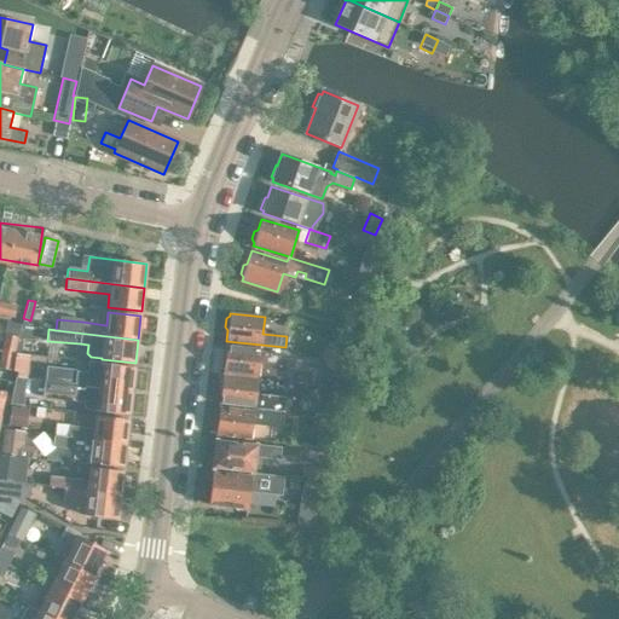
[(220,368),(224,371),(223,374),(258,377),(259,363),(283,365),(284,354),(260,352),(261,350),(226,346),(225,357),(221,359),(220,368)]
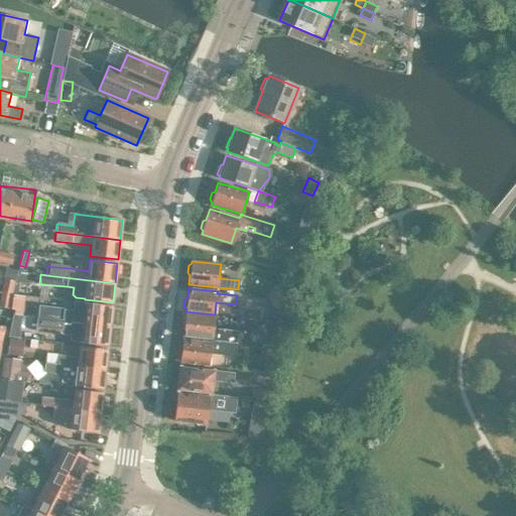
[(283,314),(281,327),(286,327),(289,316),(288,316),(292,300),(278,298),(276,313),(283,314)]
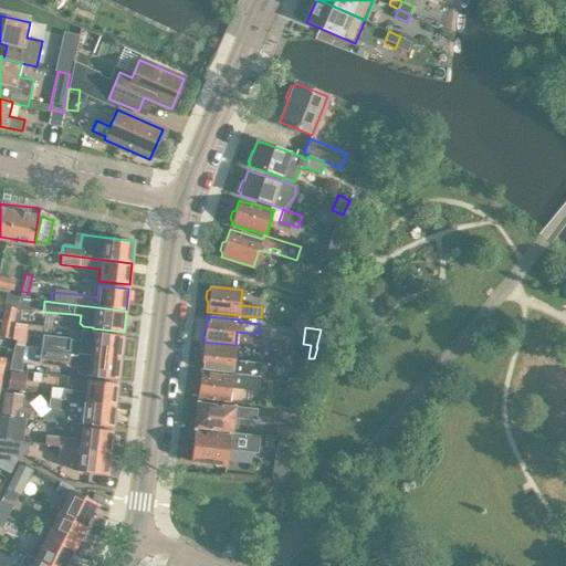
[(42,338),(41,349),(121,358),(123,336),(93,333),(92,345),(70,343),(70,342),(42,338)]
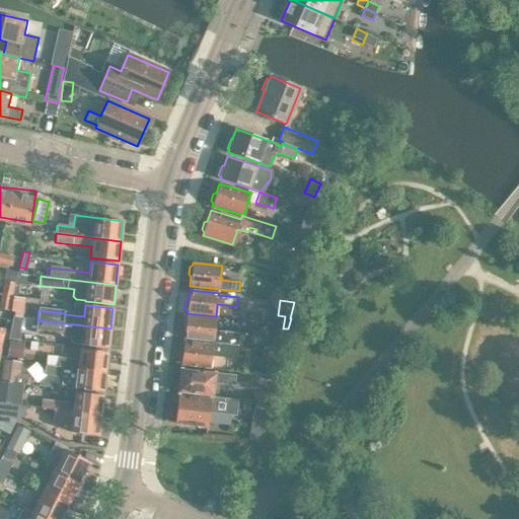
[(216,317),(187,314),(187,316),(183,318),(182,325),(186,327),(184,338),(213,341),(213,340),(217,340),(217,343),(237,346),(239,334),(214,330),(216,317)]
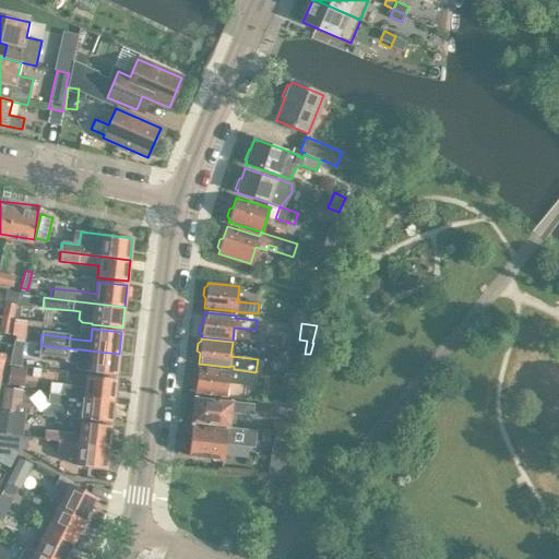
[(12,346),(9,365),(20,366),(21,366),(24,342),(13,340),(12,346)]
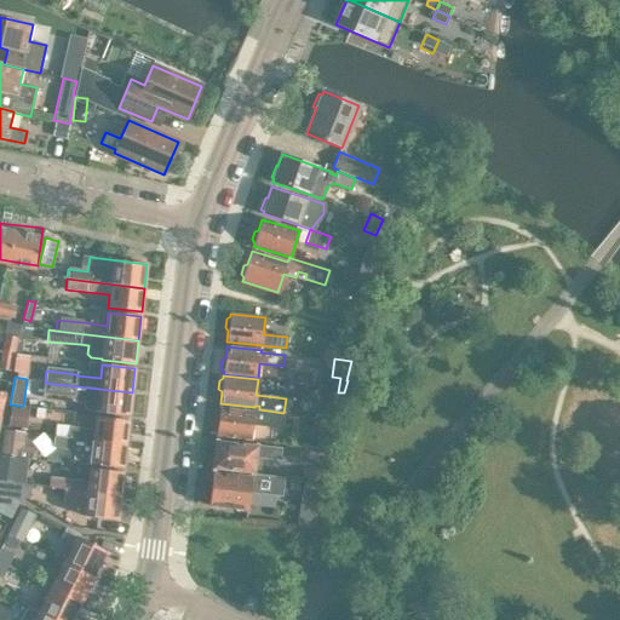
[(132,392),(45,383),(44,382),(42,392),(74,396),(74,395),(86,396),(85,408),(97,409),(97,412),(130,415),(132,392)]
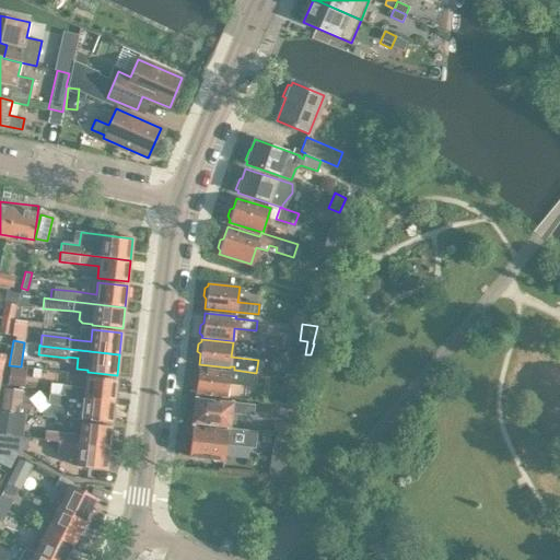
[(283,348),(283,366),(295,366),(295,348),(283,348)]
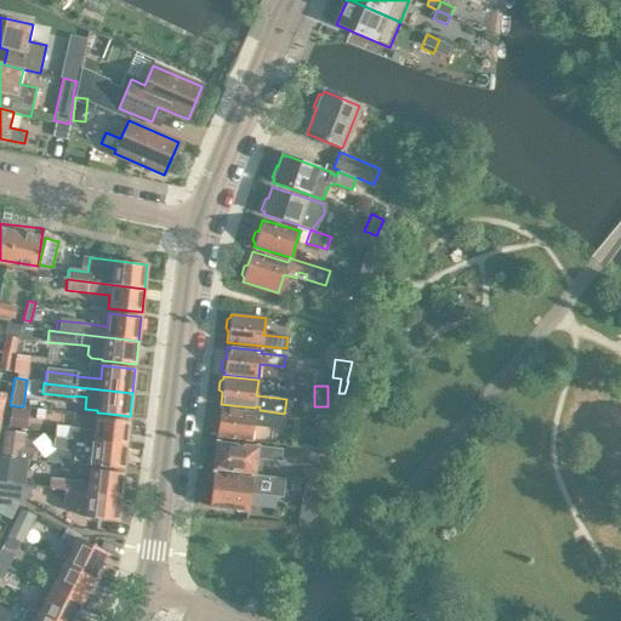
[(324,421),(335,422),(339,393),(331,392),(329,409),(325,409),(324,421)]
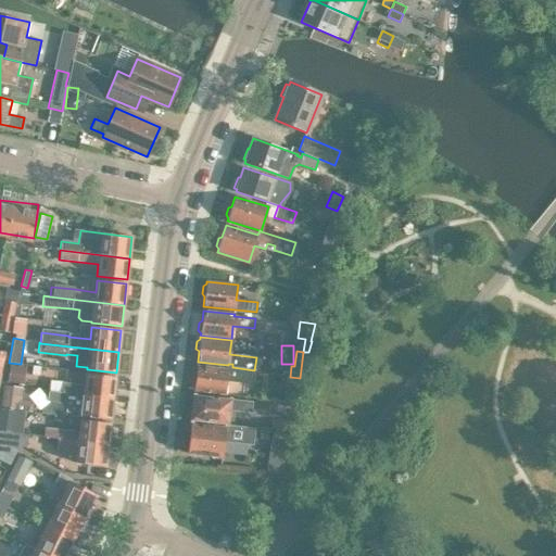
[(9,363),(5,379),(24,382),(26,365),(9,363)]
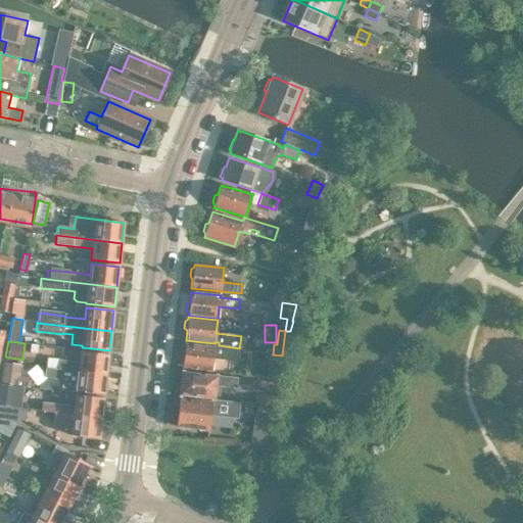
[(239,348),(219,345),(218,349),(215,348),(215,347),(185,344),(184,353),(181,355),(180,363),(183,366),(183,368),(211,371),(214,358),(238,361),(239,348)]
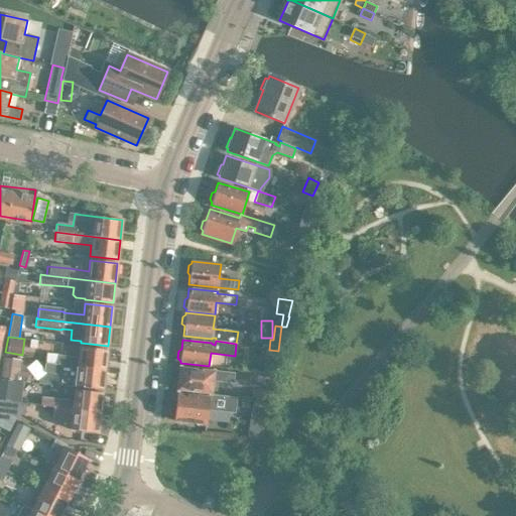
[(58,355),(57,364),(105,370),(107,350),(80,347),(79,358),(58,355)]
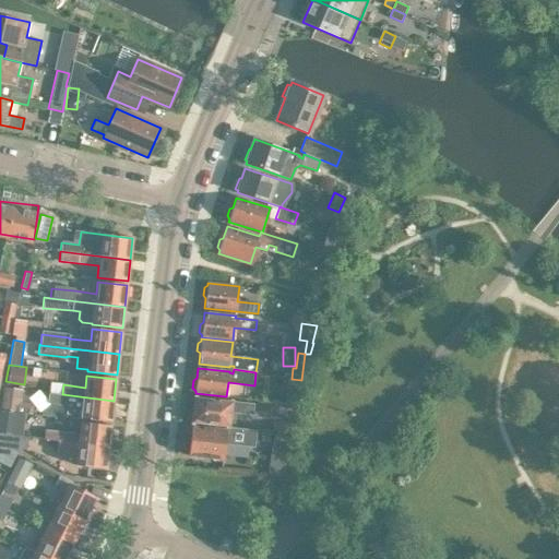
[(4,387),(0,404),(0,409),(31,413),(31,404),(19,402),(20,388),(4,387)]
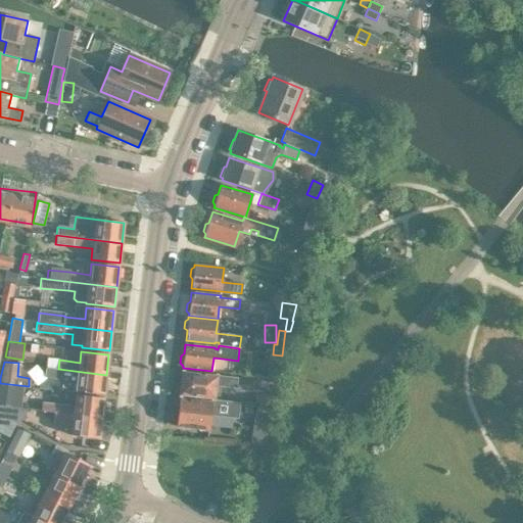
[(268,366),(266,378),(278,379),(279,380),(281,368),(268,366)]
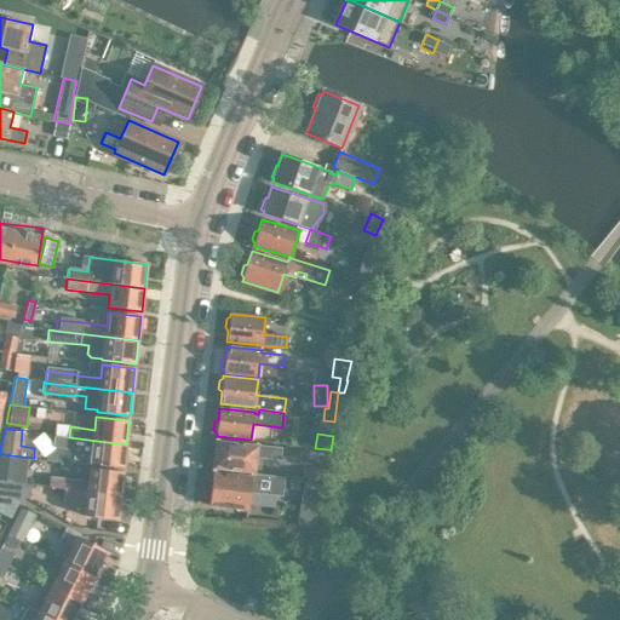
[(69,437),(55,436),(53,446),(74,448),(73,461),(124,468),(126,445),(69,437)]
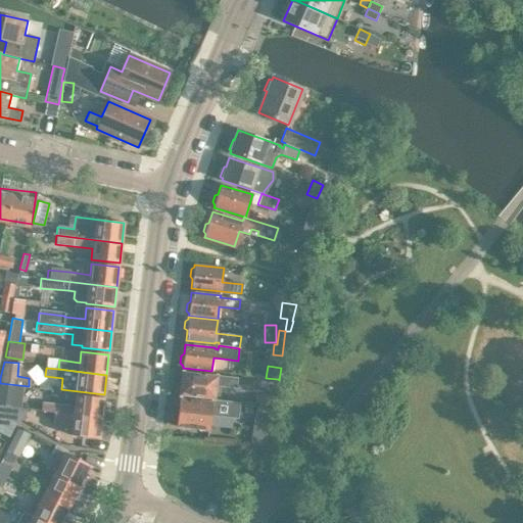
[(236,378),(216,376),(182,372),(181,382),(178,384),(177,390),(179,393),(179,395),(214,399),(215,385),(235,387),(236,378)]
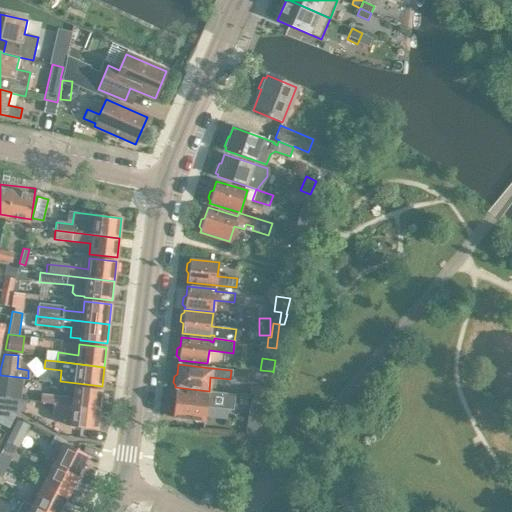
[(0,396),(14,398),(16,378),(0,375),(0,396)]
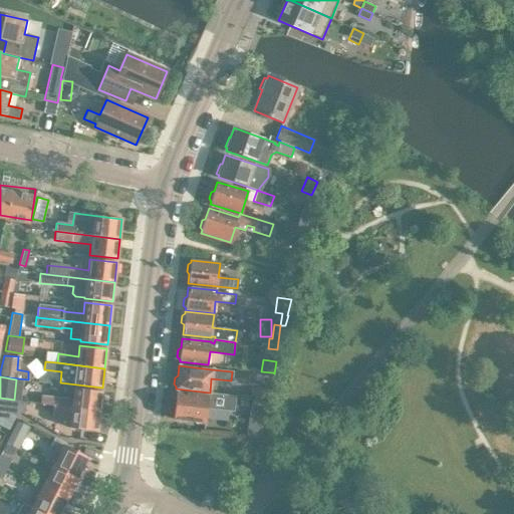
[(40,405),(52,406),(100,412),(102,392),(74,389),(73,400),(41,396),(40,405)]
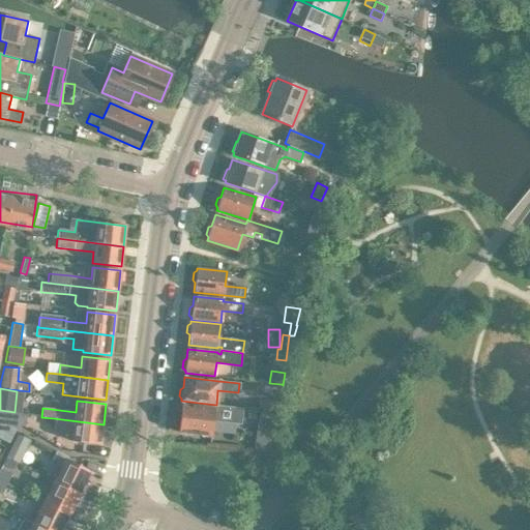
[(258,401),(257,410),(266,410),(274,412),(275,403),(258,401)]
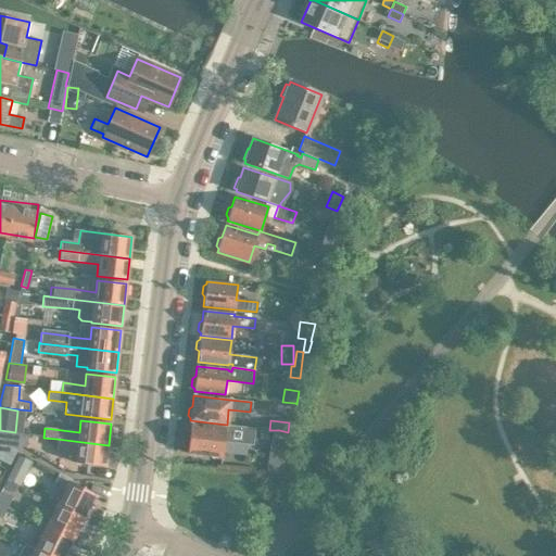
[(254,428),(225,425),(225,429),(190,425),(189,437),(185,439),(185,446),(187,450),(187,453),(209,455),(213,458),(217,456),(222,456),(224,442),(247,444),(248,437),(253,438),(254,428)]
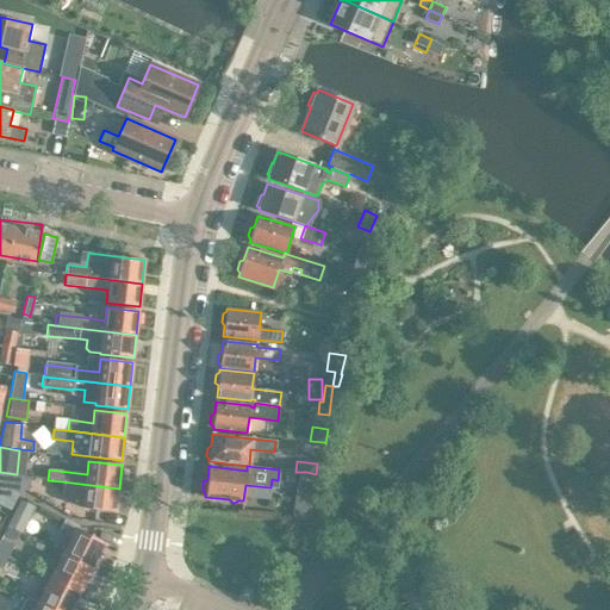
[(0,504),(10,510),(18,492),(0,477),(0,504)]
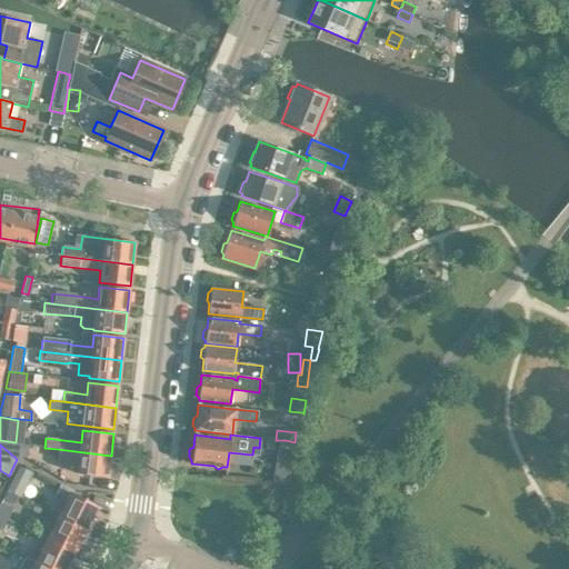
[(111,456),(58,449),(57,459),(79,461),(78,473),(108,477),(111,456)]
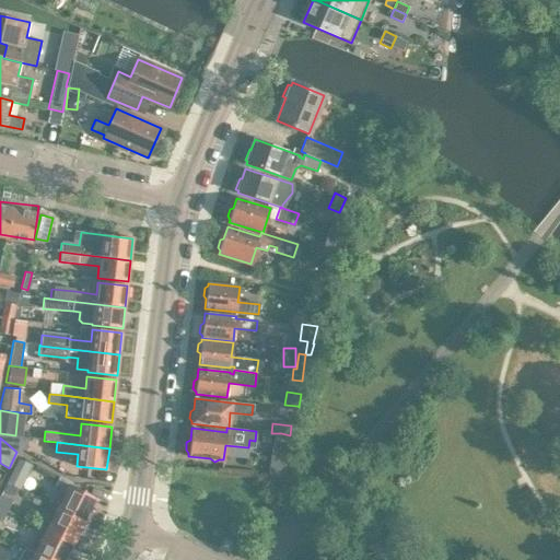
[(13,469),(25,476),(30,465),(19,459),(13,469)]
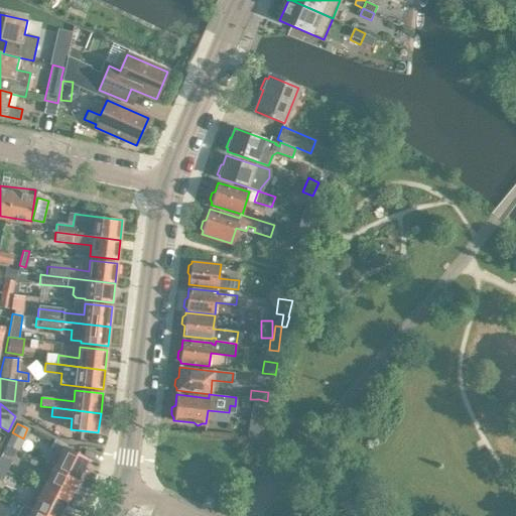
[(247,432),(246,440),(261,443),(262,438),(263,427),(248,425),(247,432)]
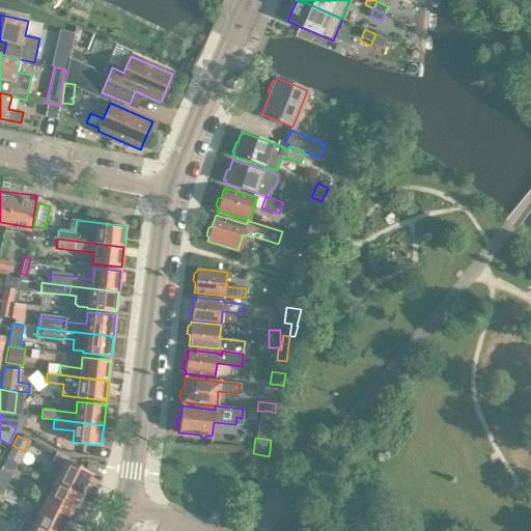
[(61,469),(54,482),(80,495),(91,473),(66,459),(67,458),(56,452),(51,464),(61,469)]
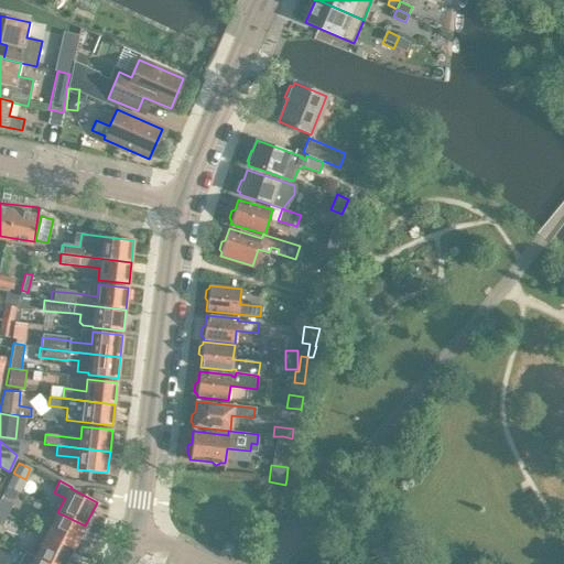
[(7,486),(3,494),(14,499),(19,492),(7,486)]
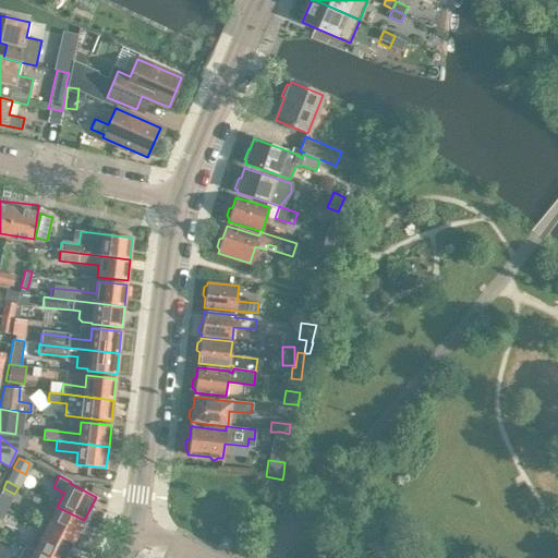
[(0,493),(0,494),(0,505),(8,509),(12,499),(0,493)]
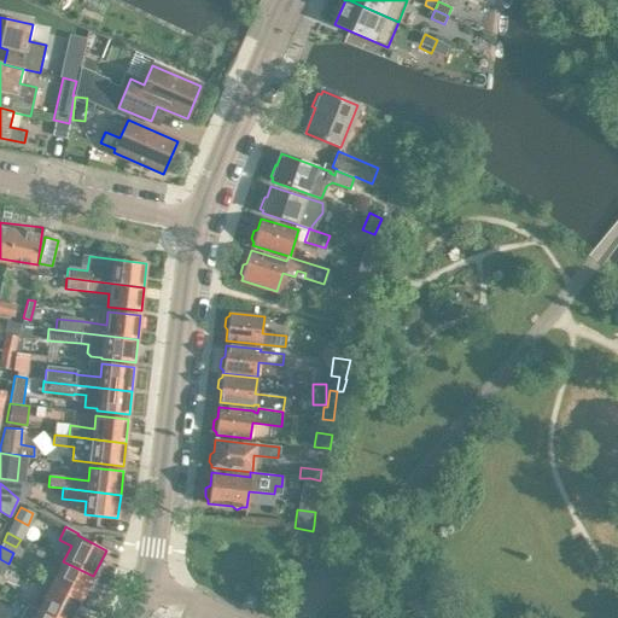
[(63,561),(51,586),(81,601),(93,576),(63,561)]
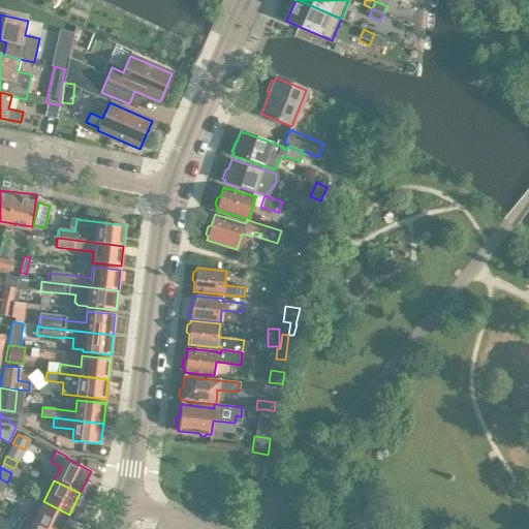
[(43,501),(32,523),(44,528),(61,528),(69,515),(43,501)]
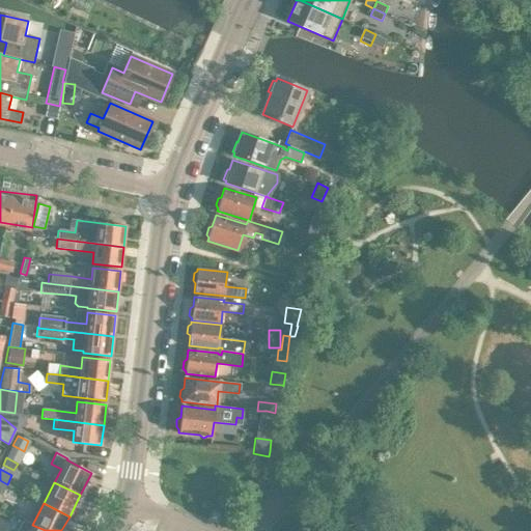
[(18,530),(45,530),(32,525),(23,520),(18,530)]
